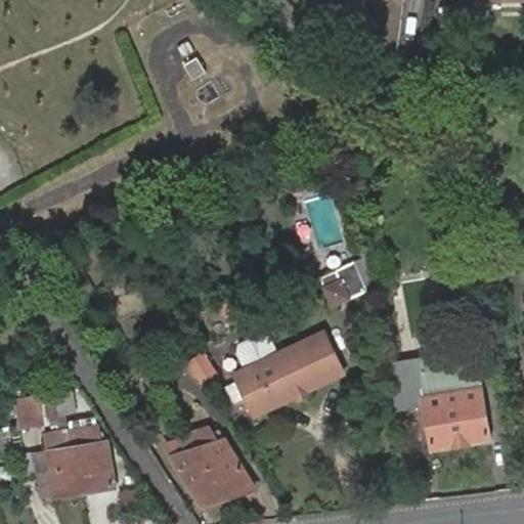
[(178,0),(175,0),(168,5),(175,15),(184,9),(178,0)]
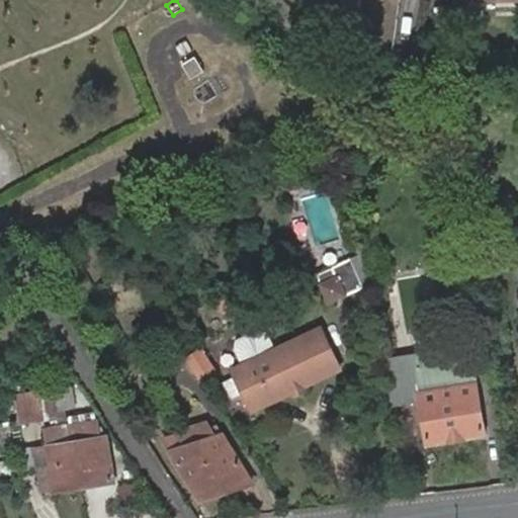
[(177,45),(184,57),(194,50),(186,37),(177,45)]
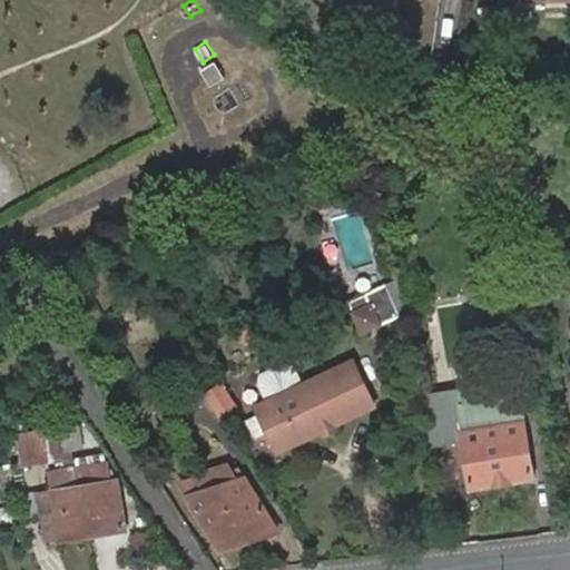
[(203,71),(212,86),(224,78),(215,65),(203,71)]
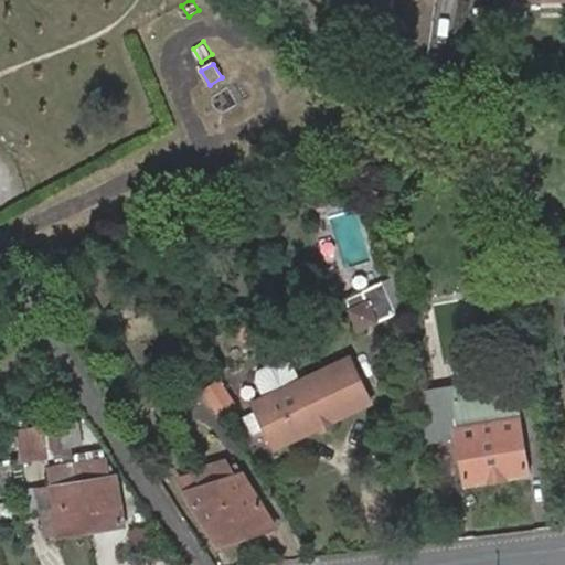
[(379,284),(358,295),(364,306),(347,315),(356,332),(395,312),(379,284)]
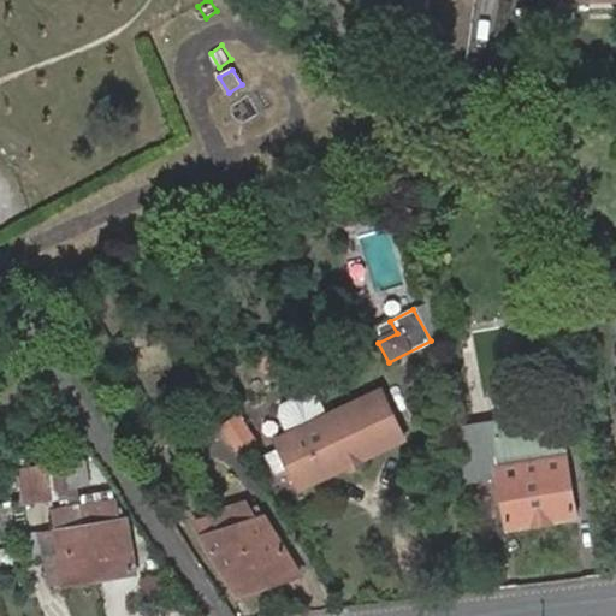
[(303,490),(406,439),(381,392),(279,444),(303,490)]
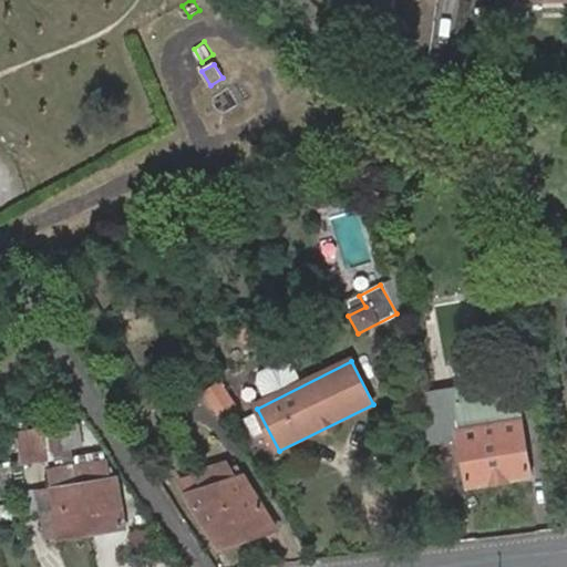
[(460,415),(493,411),(521,406),(515,367),(454,377),(460,415)]
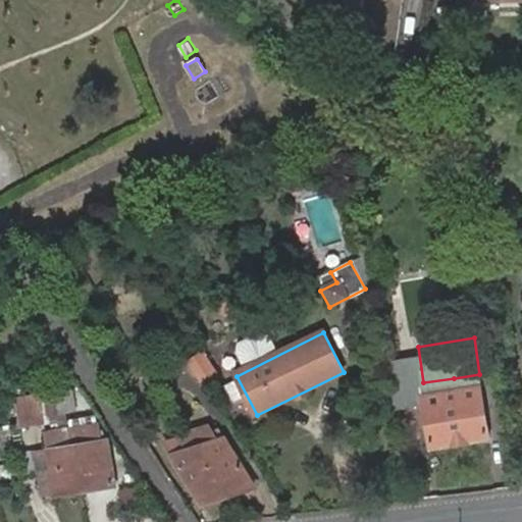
[(411,347),(387,351),(395,386),(416,383),(411,347)]
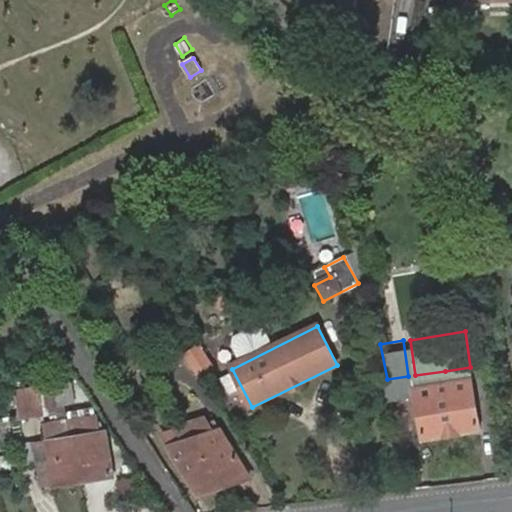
[(408,376),(415,375),(410,340),(403,340),(408,376)]
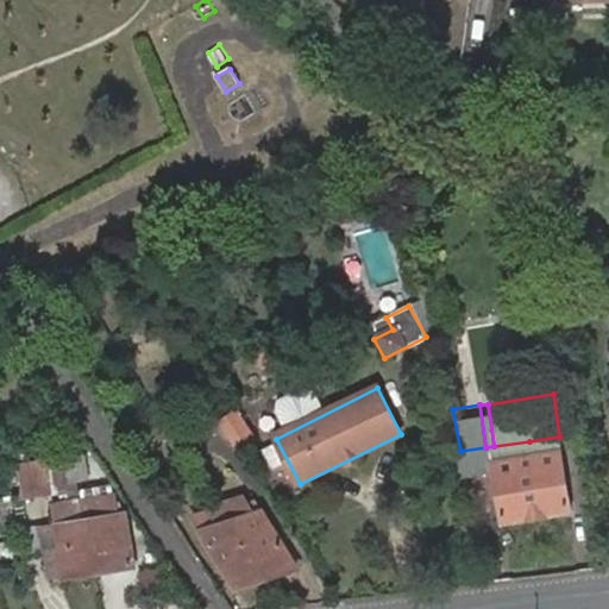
[(159,443),(195,426),(186,409),(151,428),(159,443)]
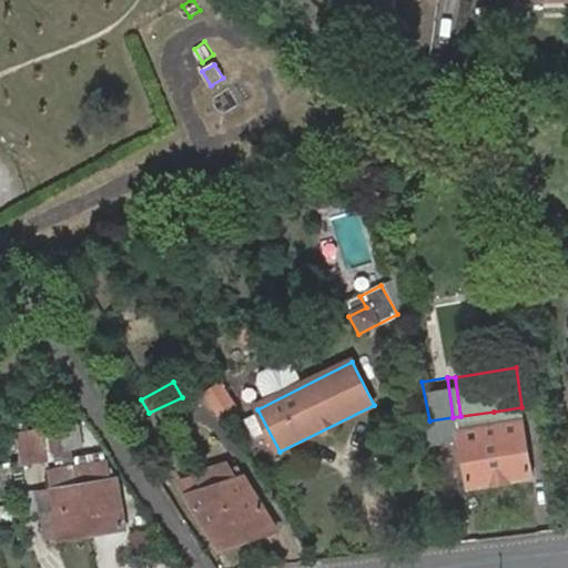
[(205,392),(225,423),(241,414),(221,382),(205,392)]
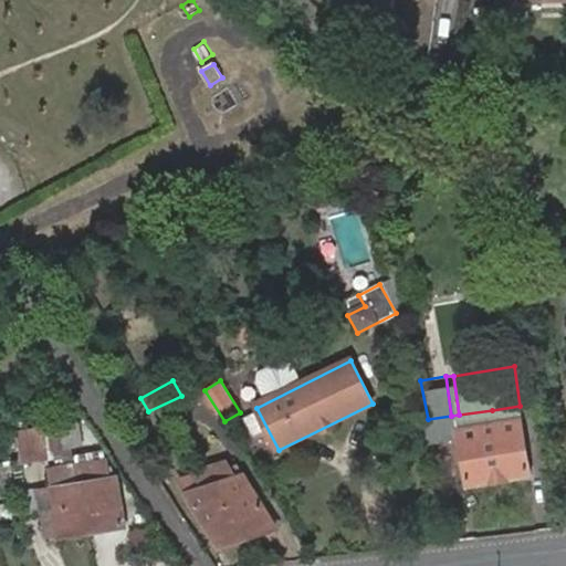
[(520,406),(492,410),(503,481),(531,478),(520,406)]
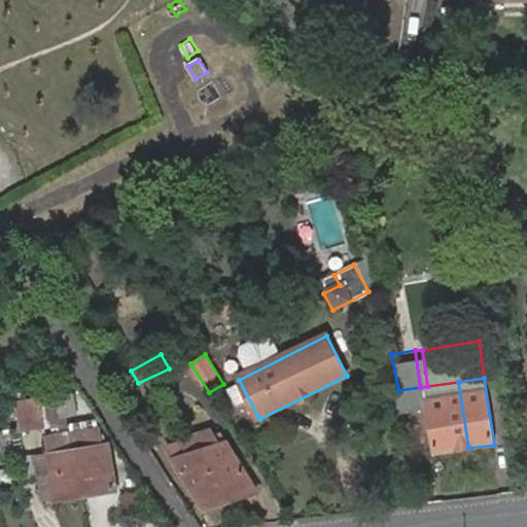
[(458,382),(427,386),(430,406),(437,453),(468,448),(458,382)]
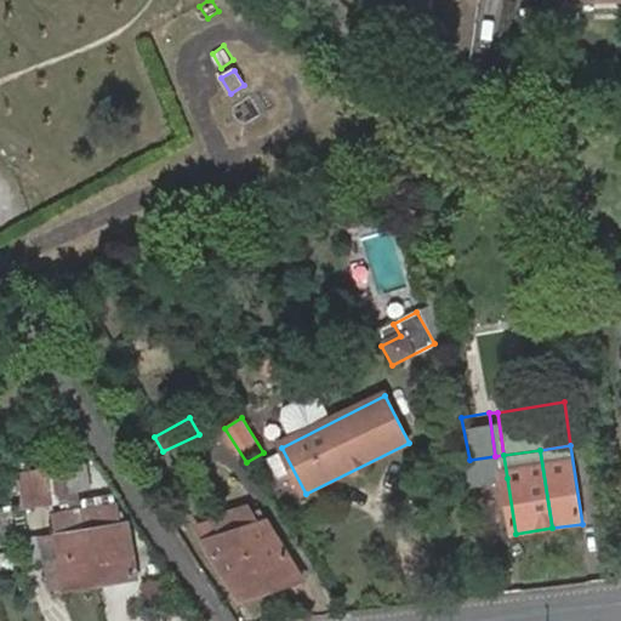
[(474,483),(507,478),(503,455),(495,456),(469,460),(474,483)]
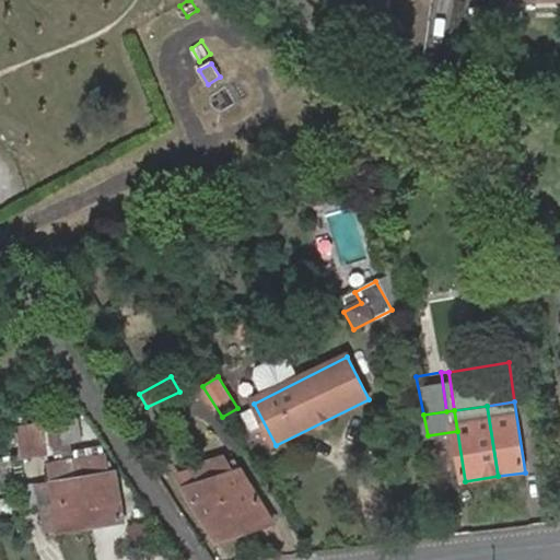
[(80,411),(57,415),(60,439),(83,435),(80,411)]
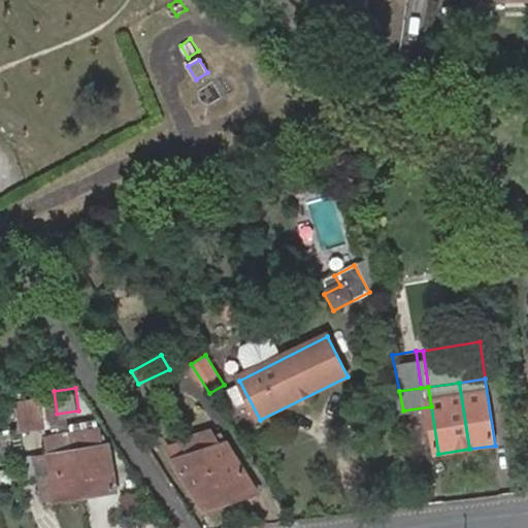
[(45,422),(41,394),(20,397),(23,425),(45,422)]
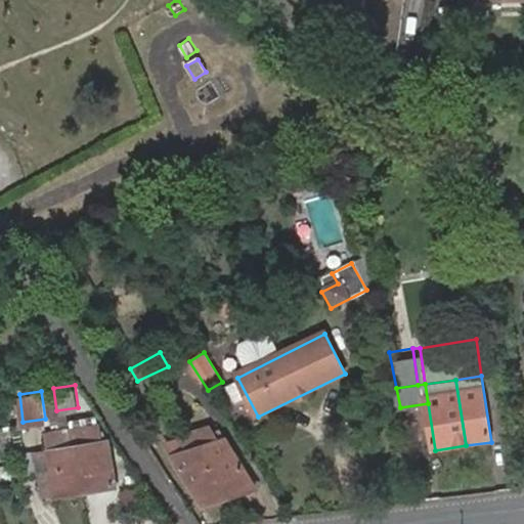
[(52,494),(111,482),(101,440),(95,429),(92,429),(91,425),(72,429),(75,444),(42,451),(52,494)]
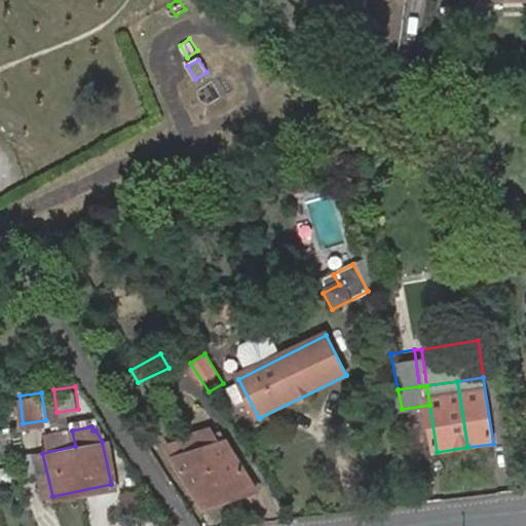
[(172,455),(203,502),(256,491),(224,442),(219,443),(211,429),(179,437),(189,451),(172,455)]
